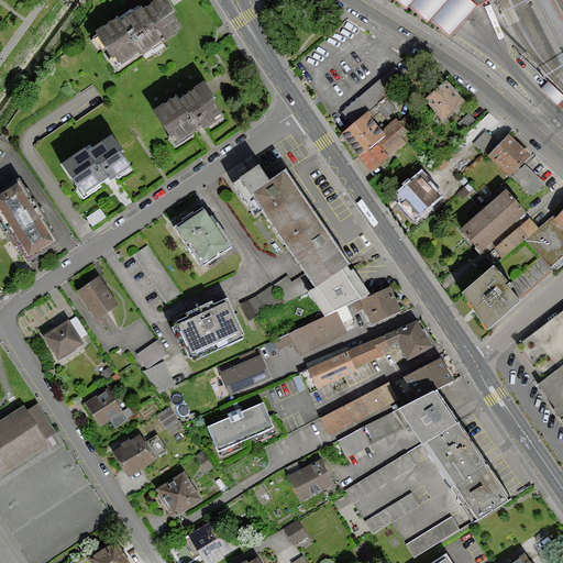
[(118,19),(95,33),(112,59),(116,57),(121,66),(161,41),(163,44),(177,35),(175,33),(181,30),(172,14),(174,13),(164,0),(157,0),(121,23),(118,19)]
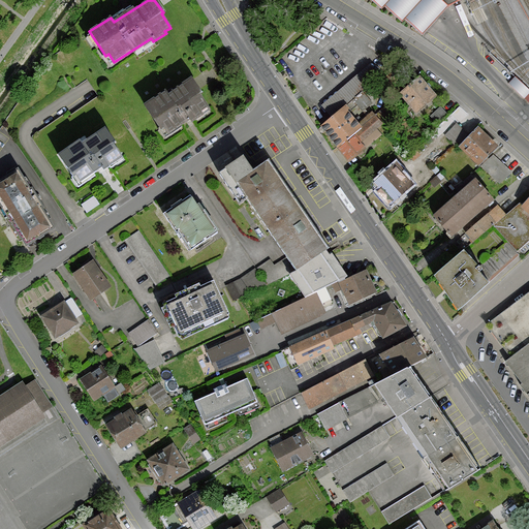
[(370,0),(381,9),(384,5),(401,21),(404,18),(423,34),(429,28),(440,13),(446,6),(456,2),(459,0),(370,0)]
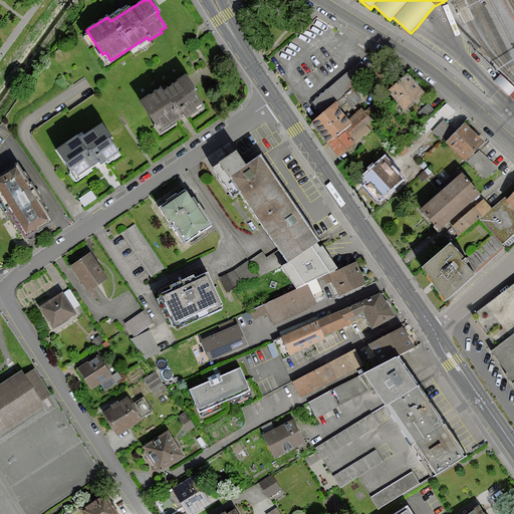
[(313,102),(323,113),(351,88),(367,74),(358,63),(313,102)]
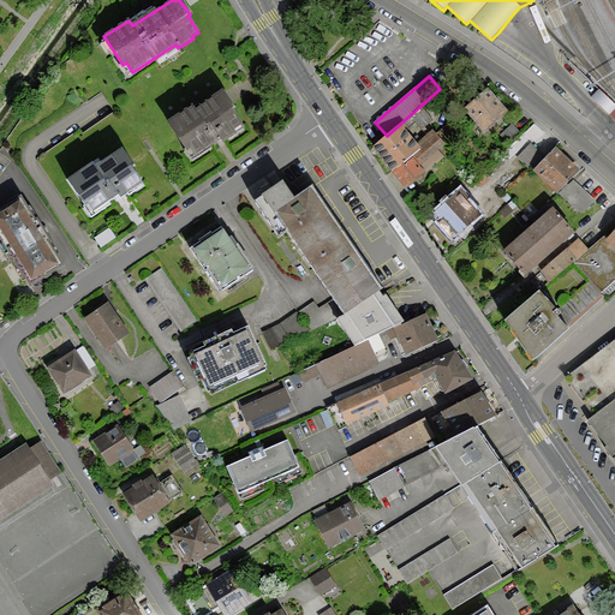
[(464,109),(484,132),(508,112),(488,88),(464,109)]
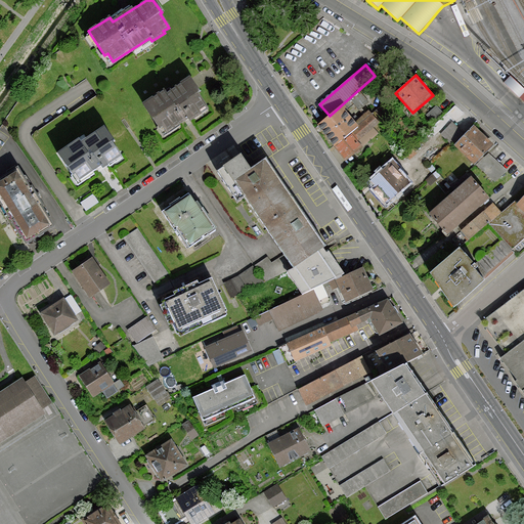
[(164,90),(141,104),(158,129),(162,127),(167,133),(186,120),(188,123),(189,122),(208,110),(198,95),(201,93),(194,84),(189,78),(166,93),(164,90)]
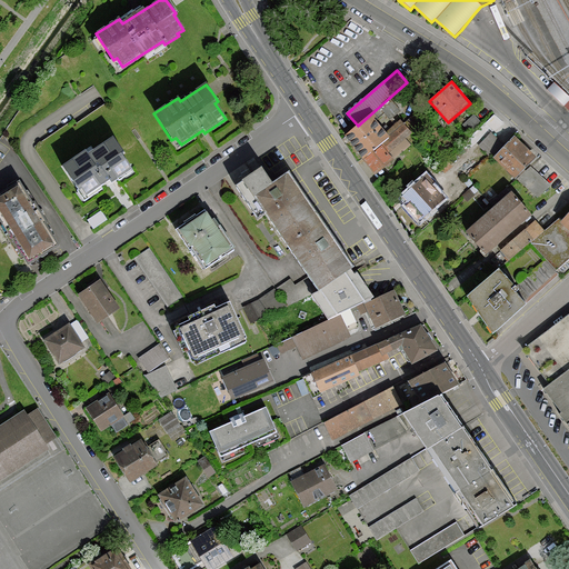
[(346,136),(343,137),(376,173),(409,145),(405,139),(418,128),(410,119),(403,125),(400,120),(386,132),(376,121),(383,113),(389,120),(400,110),(389,98),(358,126),(346,136)]
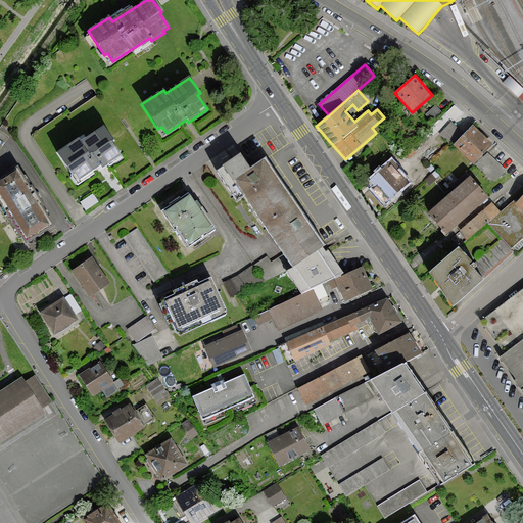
[(452,123),(439,134),(453,146),(454,145),(473,163),(491,144),(473,126),(464,135),(452,123)]
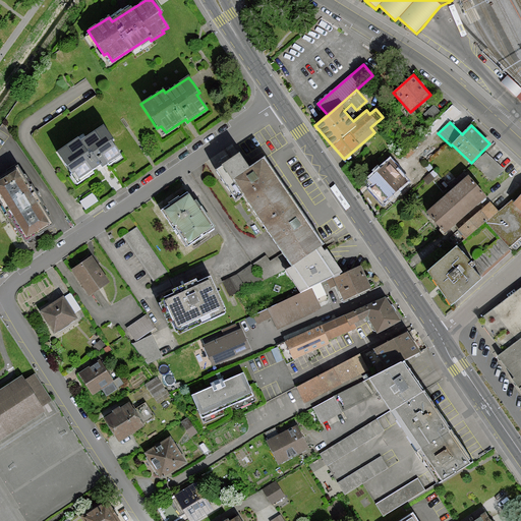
[(76,137),(56,152),(76,182),(100,167),(102,166),(104,169),(109,166),(121,157),(110,141),(113,139),(103,124),(78,140),(76,137)]
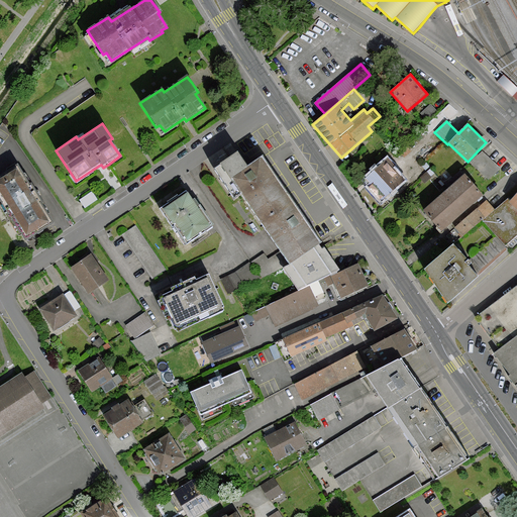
[(482,150),(470,163),(489,181),(500,169),(482,150)]
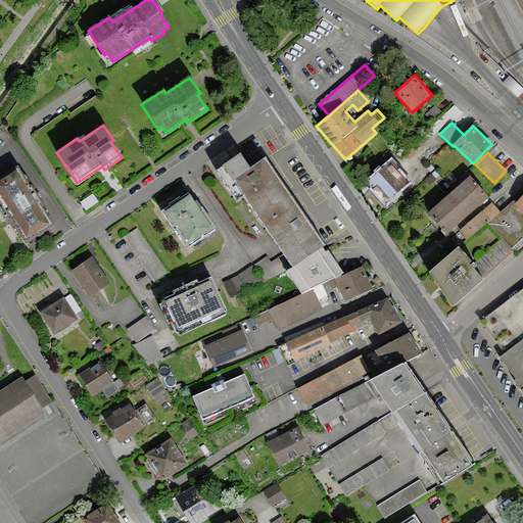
[(240,155),(217,172),(236,201),(244,195),(256,214),(288,192),(266,158),(249,170),(240,155)]
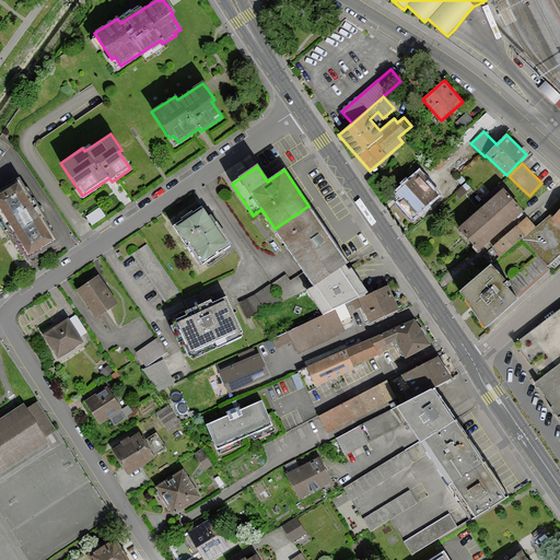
[(395,201),(412,219),(436,195),(417,174),(396,194),(399,197),(395,201)]
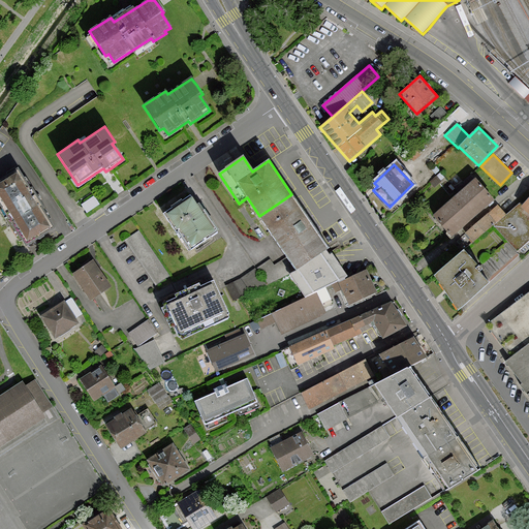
[(0,203),(27,246),(55,228),(18,168),(8,175),(0,179),(0,203)]
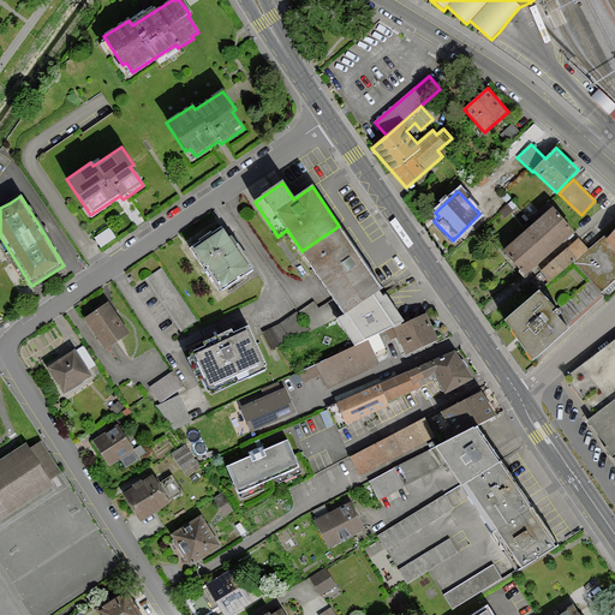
[(551,208),(502,251),(524,275),(573,232),(551,208)]
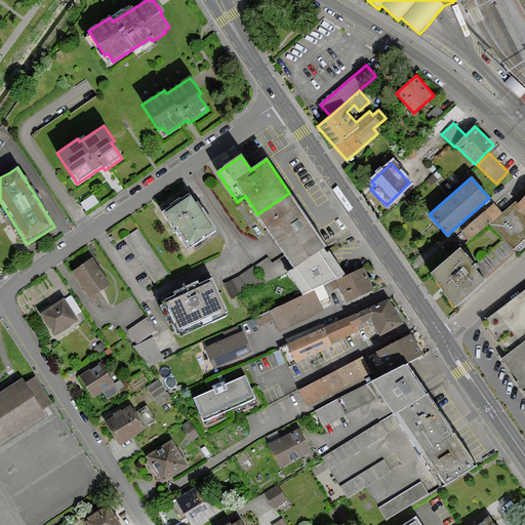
[(325,247),(289,193),(257,214),(284,255),(292,268),(325,247)]
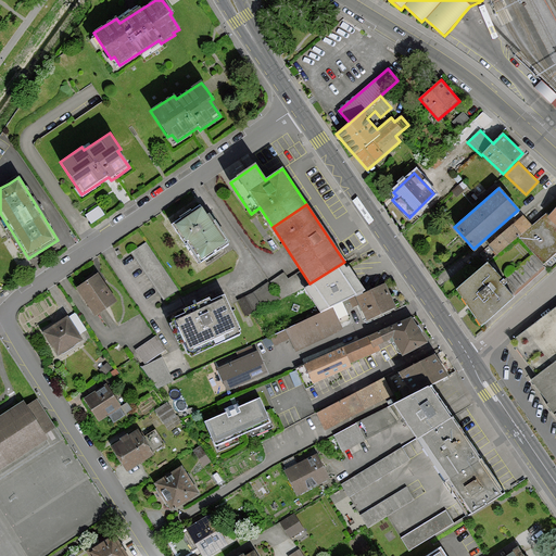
[(199,205),(172,225),(185,244),(187,243),(200,263),(219,250),(218,248),(225,243),(199,205)]
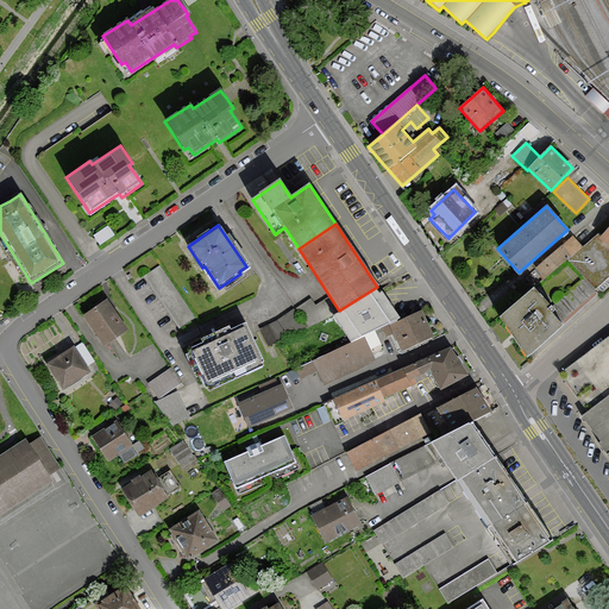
[(581,245),(566,259),(584,277),(595,289),(608,276),(608,244),(601,236),(597,232),(582,248),(581,245)]
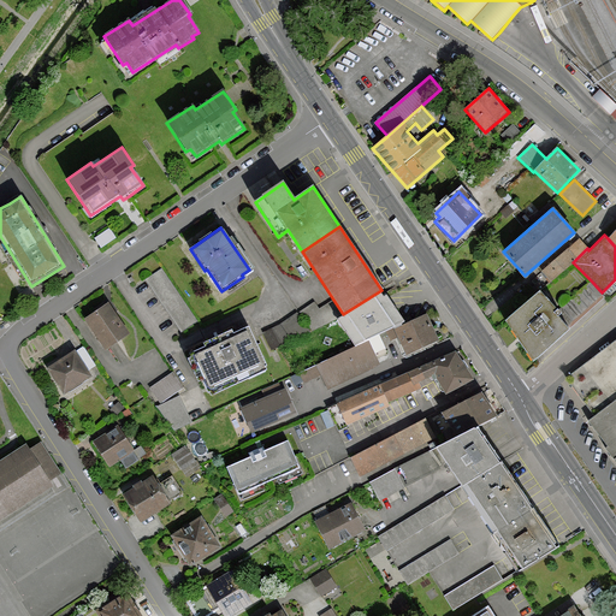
[(576,238),(542,271),(542,272),(532,282),(542,291),(573,262),(587,248),(576,238)]
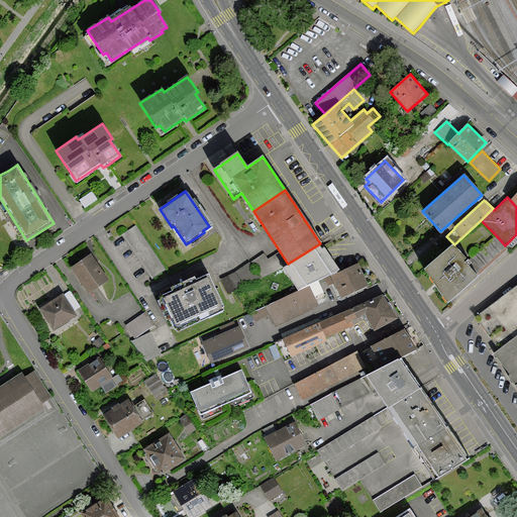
[(135,225),(122,234),(151,278),(165,269),(135,225)]
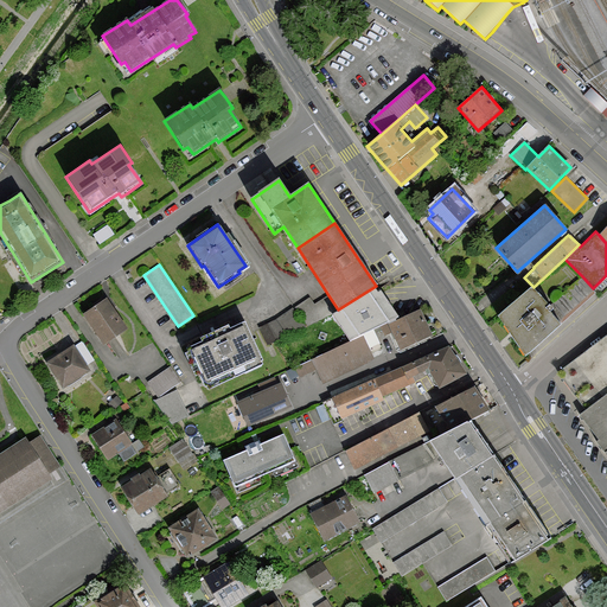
[(582,276),(554,302),(568,318),(596,292),(593,288),(582,276)]
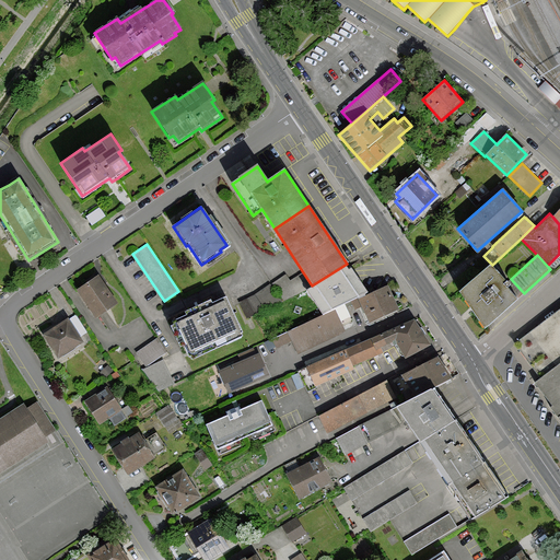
[(353,273),(347,264),(312,286),(305,290),(323,314),(343,304),(366,293),(353,273)]
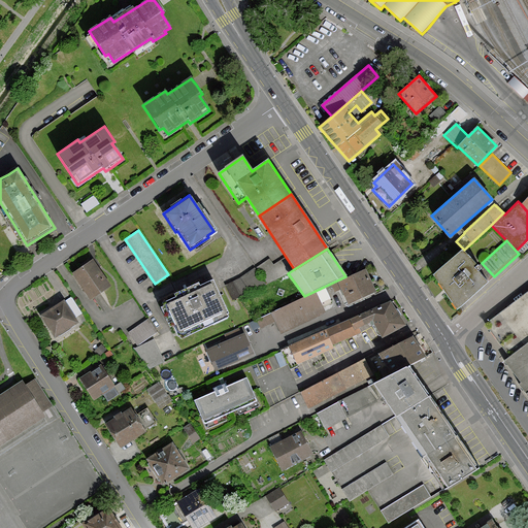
[(463,251),(433,275),(456,309),(487,283),(477,271),(480,270),(463,251)]
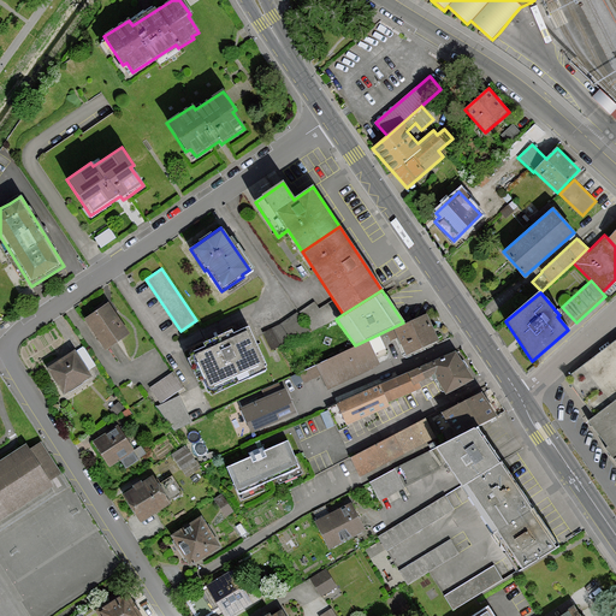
[(336,319),(343,314),(333,300),(319,309),(313,303),(298,312),(312,331),(336,319)]
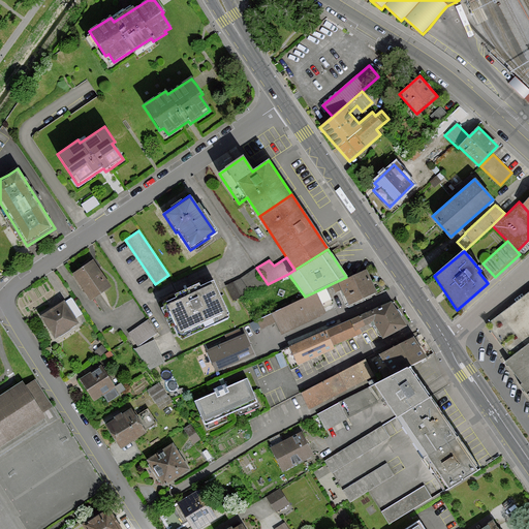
[(92,259),(72,274),(91,301),(111,287),(92,259)]
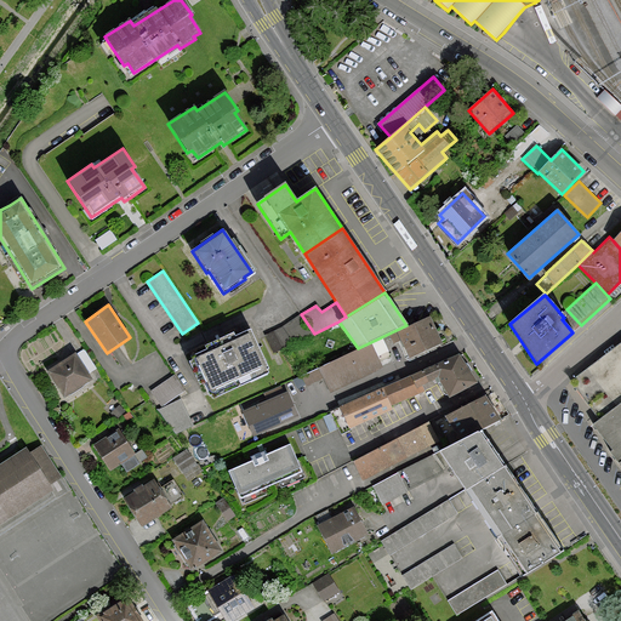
[(281,326),(265,334),(273,353),(312,335),(298,315),(281,326)]
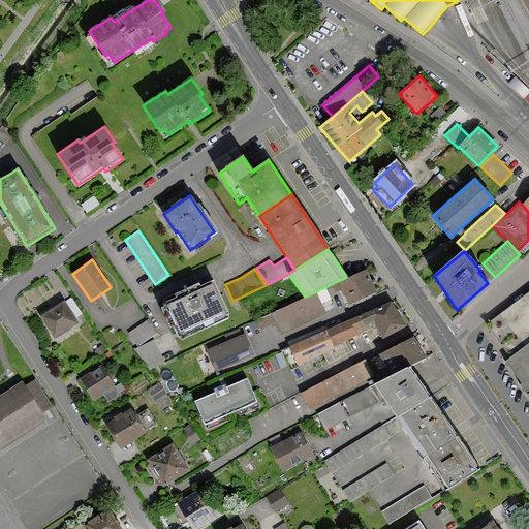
[(376,291),(366,270),(347,278),(339,282),(349,304),(376,291)]
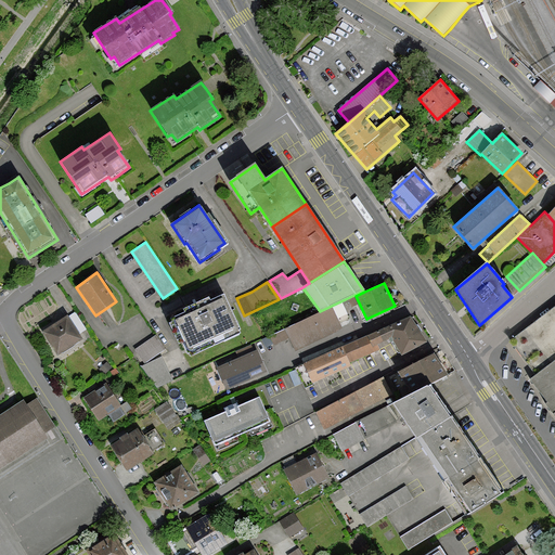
[(171,319),(172,322),(170,323),(178,339),(180,338),(188,353),(190,352),(191,356),(240,333),(239,330),(240,328),(224,295),(209,301),(208,299),(184,310),(185,312),(171,319)]
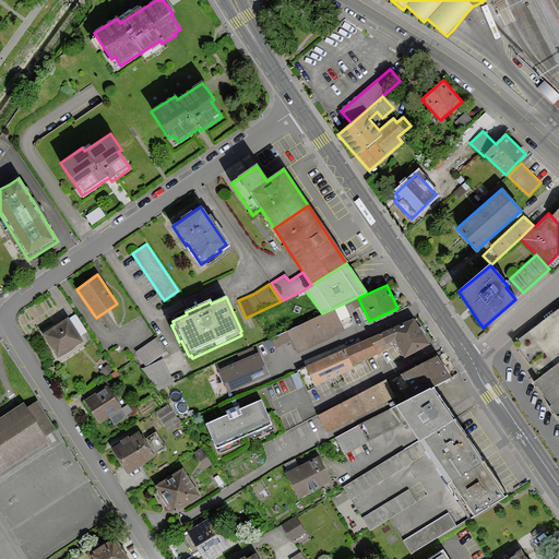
[(351,320),(343,304),(322,313),(272,337),(276,346),(290,340),(297,353),(344,331),(341,325),(351,320)]
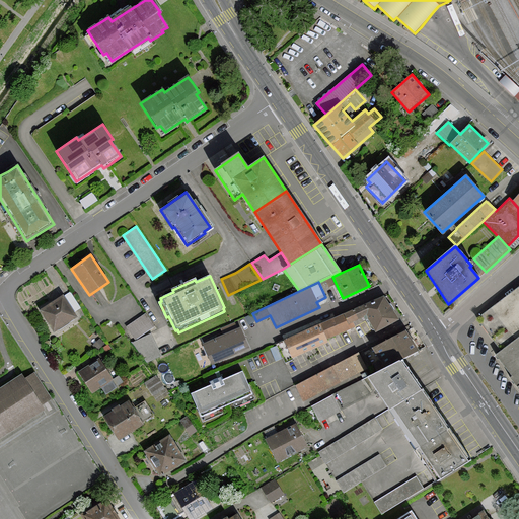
[(518,286),(476,319),(501,351),(497,354),(512,374),(510,376),(518,388),(518,286)]
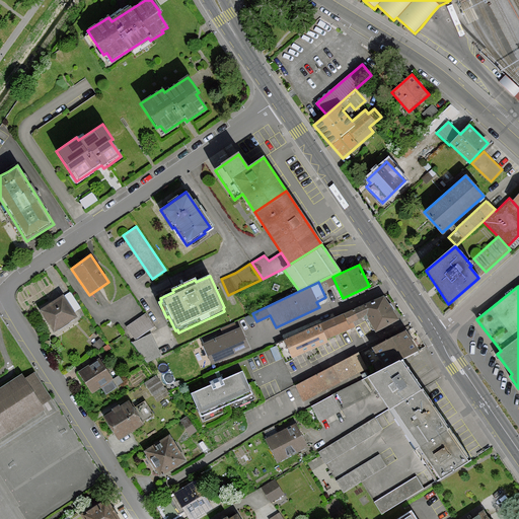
[(63,295),(40,310),(54,331),(77,316),(73,311),(80,307),(70,292),(67,294),(64,296),(63,295)]
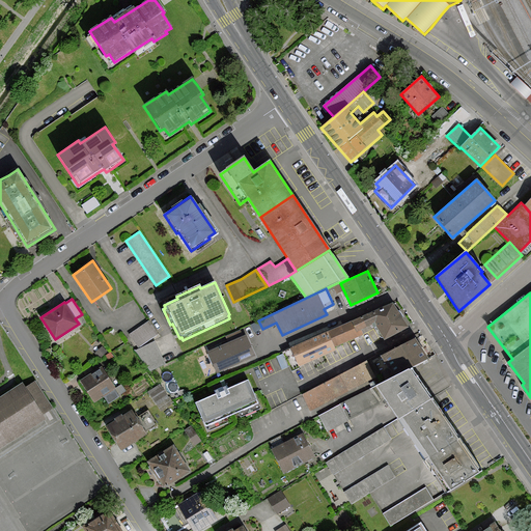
[(404,329),(392,301),(282,352),(291,371),(298,368),(298,367),(335,350),(334,347),(363,334),(361,329),(374,322),(383,339),(404,329)]
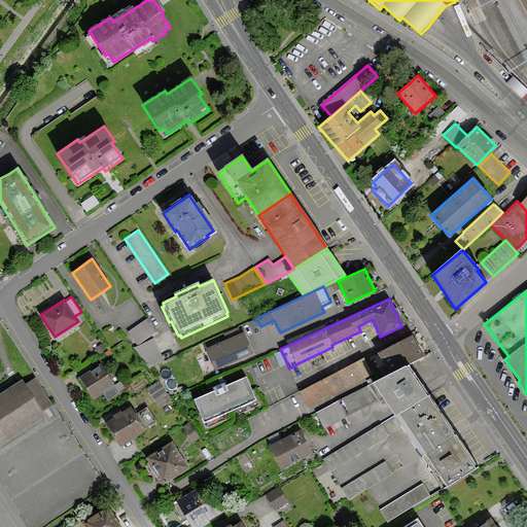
[(147,318),(129,331),(138,345),(156,331),(147,318)]
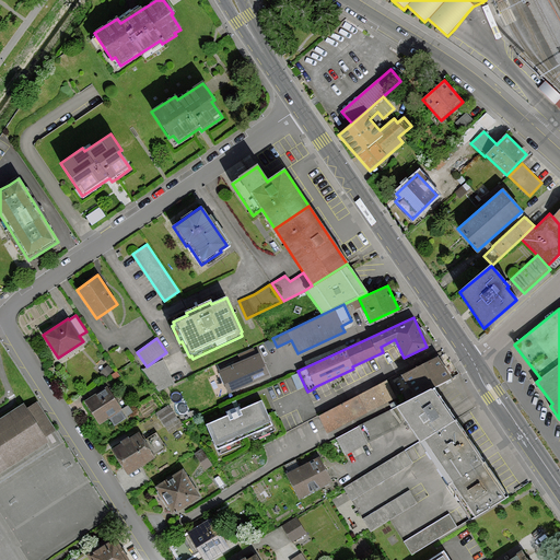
[(219,372),(229,394),(269,376),(259,353),(256,354),(254,348),(238,354),(242,362),(219,372)]
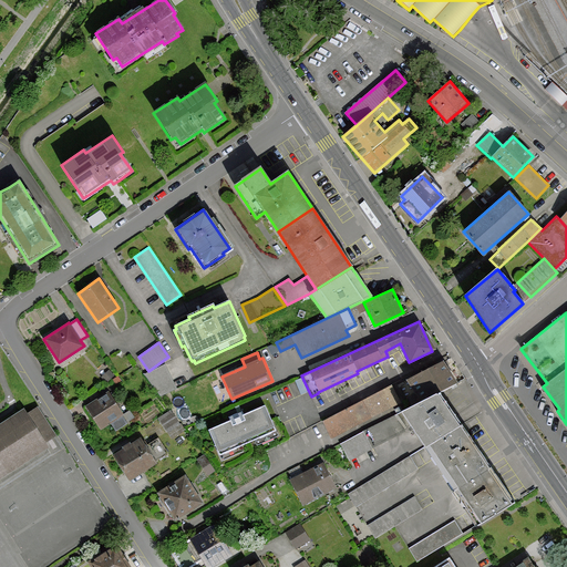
[(442,360),(408,381),(421,402),(439,391),(455,380),(442,360)]
